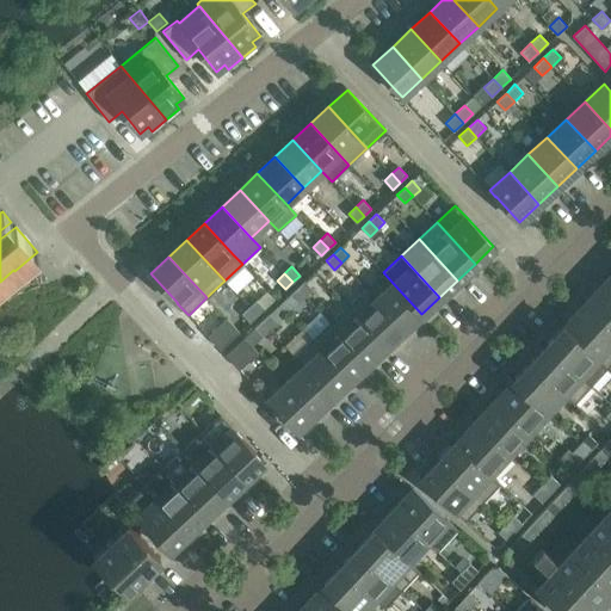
[(586,303),(610,326),(610,281),(608,278),(586,303)]
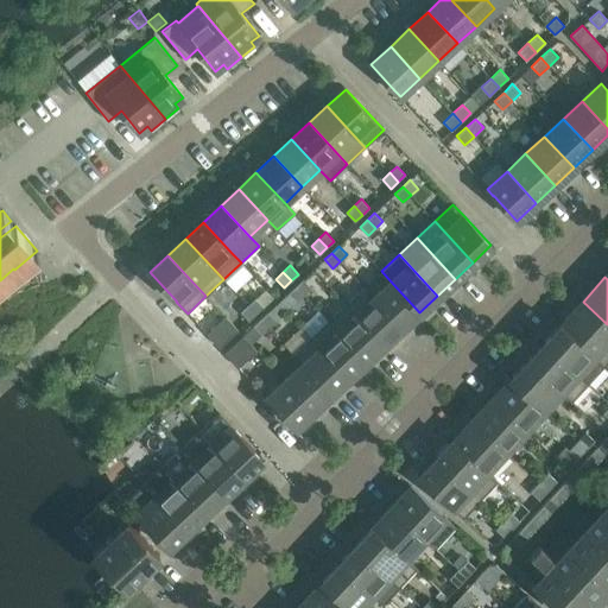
[(311,287),(303,279),(296,286),(304,295),(311,287)]
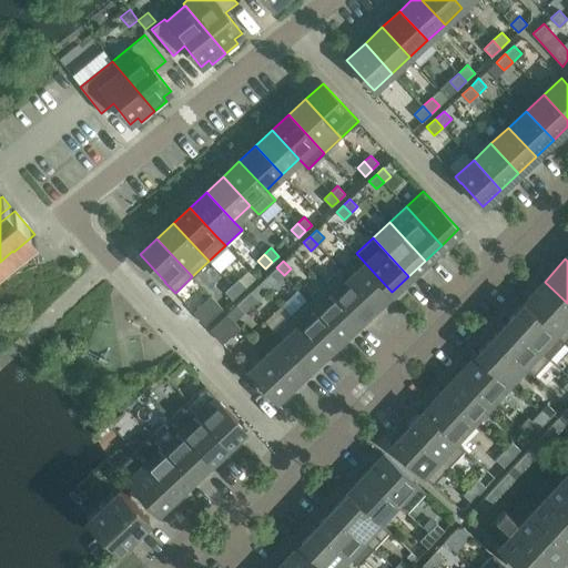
[(392,292),(365,263),(350,277),(348,279),(375,306),(392,292)]
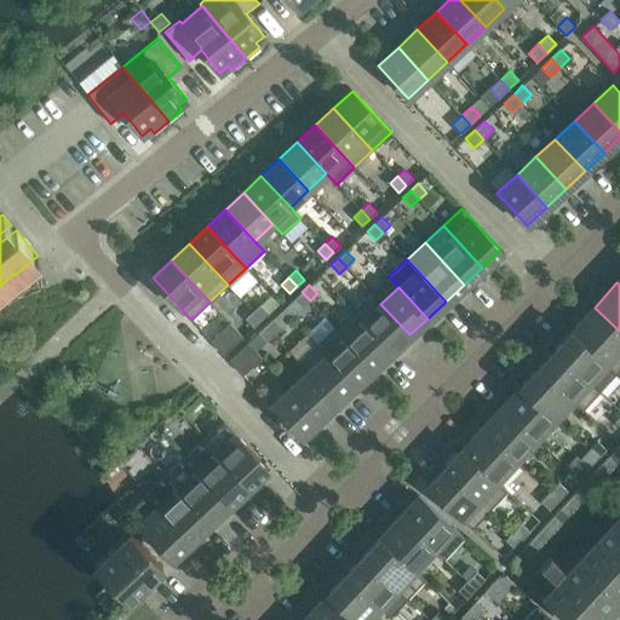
[(294,298),(303,308),(310,300),(302,292),(294,298)]
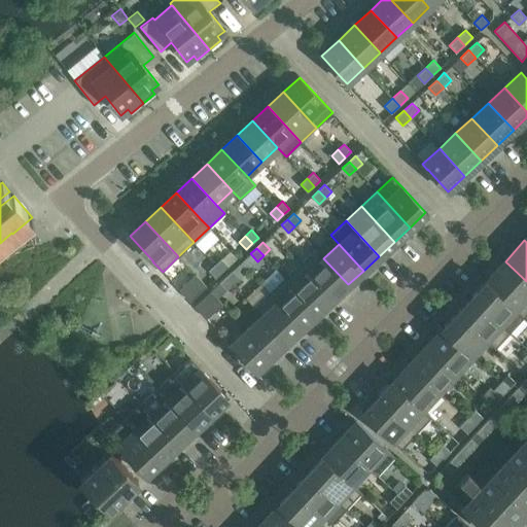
[(315,249),(300,264),(334,299),(348,284),(323,258),(315,249)]
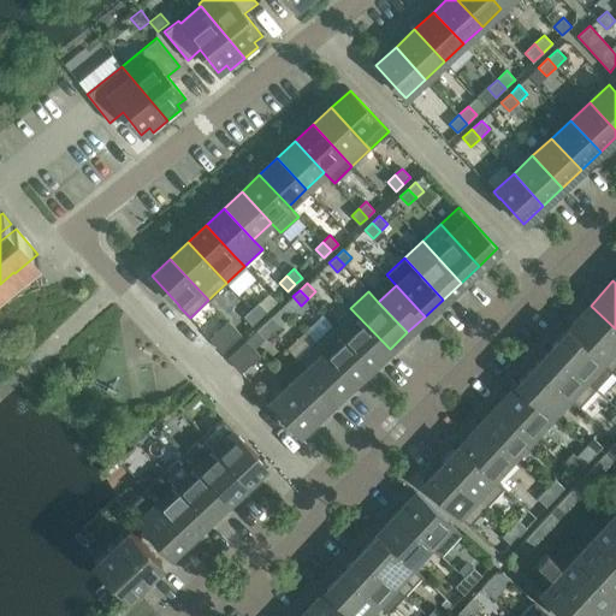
[(267,311),(259,302),(250,309),(259,318),(267,311)]
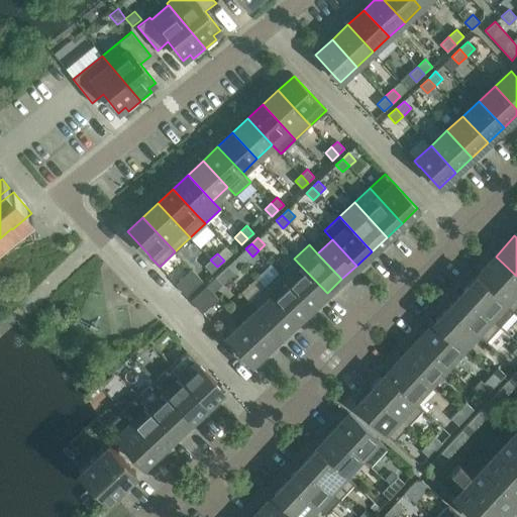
[(516,308),(516,276),(496,256),(477,277),(514,311),(516,308)]
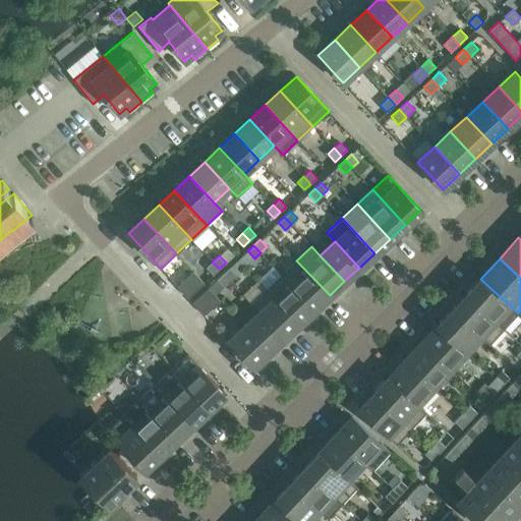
[(330,295),(296,261),(281,275),(314,309),(330,295)]
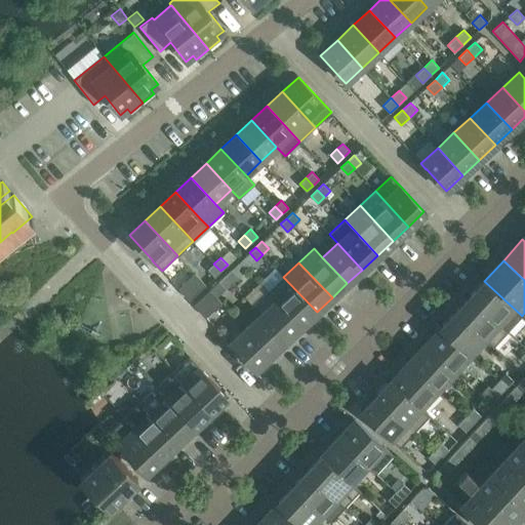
[(207,270),(214,277),(220,271),(213,264),(207,270)]
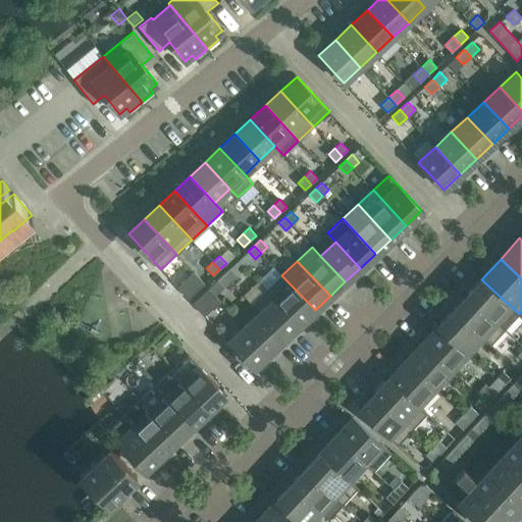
[(238,275),(230,268),(223,273),(230,281),(238,275)]
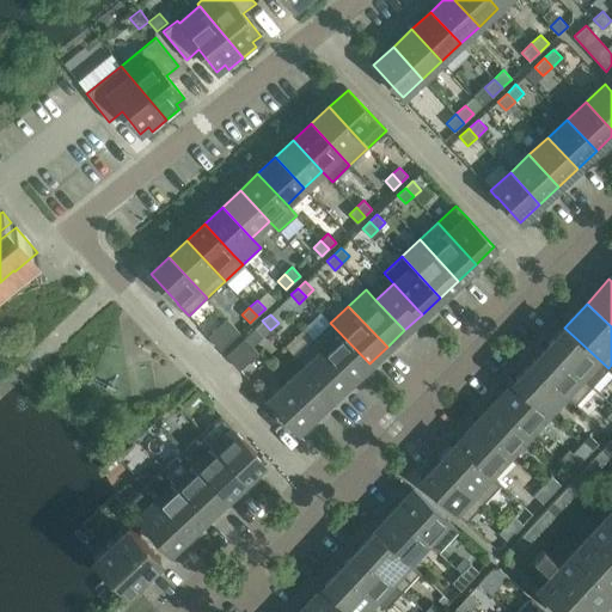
[(239,332),(226,318),(207,335),(221,350),(239,332)]
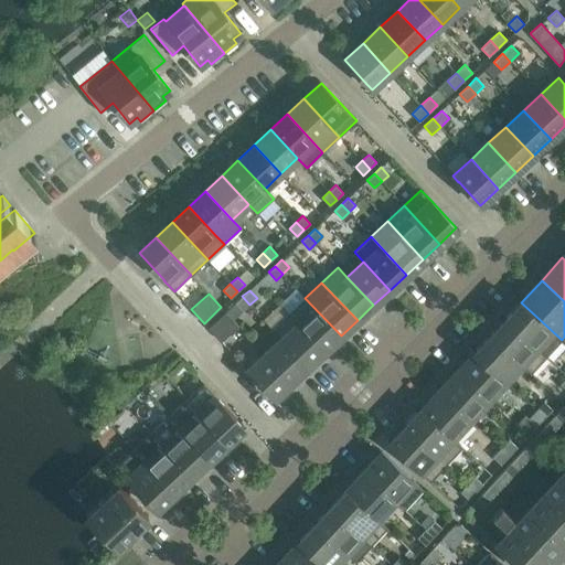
[(235,302),(243,311),(249,305),(242,296),(235,302)]
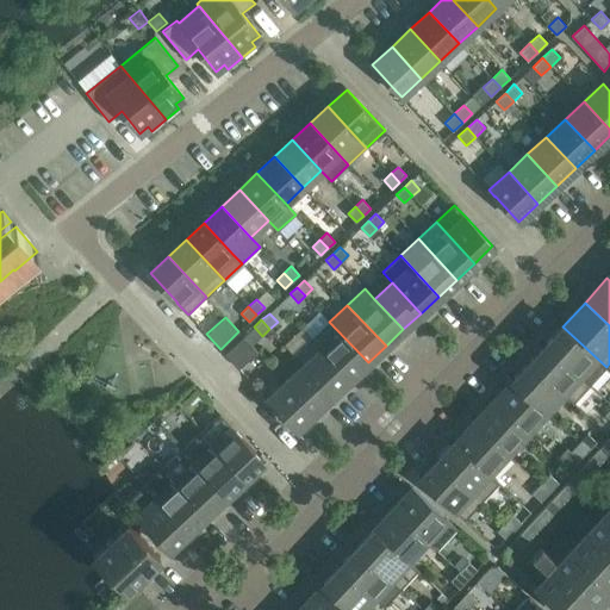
[(368,362),(329,322),(312,338),(350,379),(368,362)]
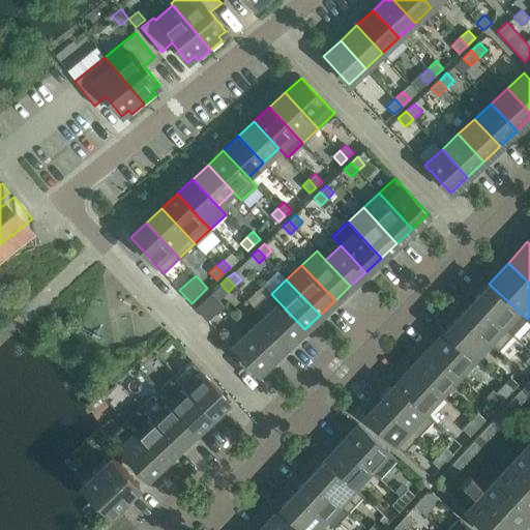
[(474,299),(512,334),(527,319),(489,284),(474,299)]
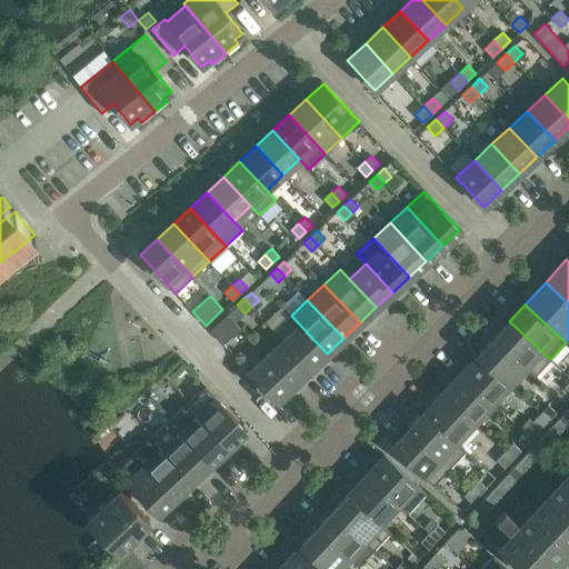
[(228,313),(210,330),(222,343),(240,327),(228,313)]
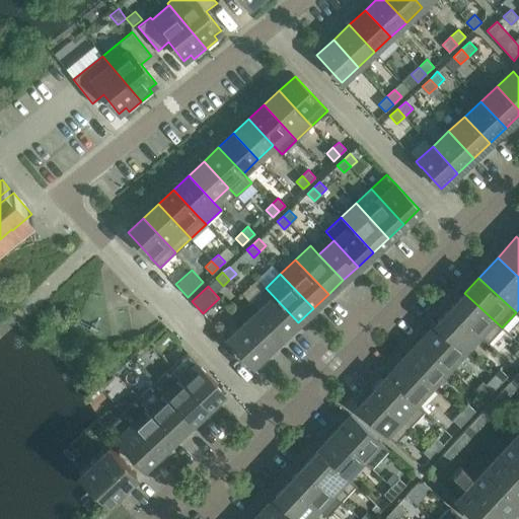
[(266,288),(250,302),(258,311),(283,337),(298,322),(266,288)]
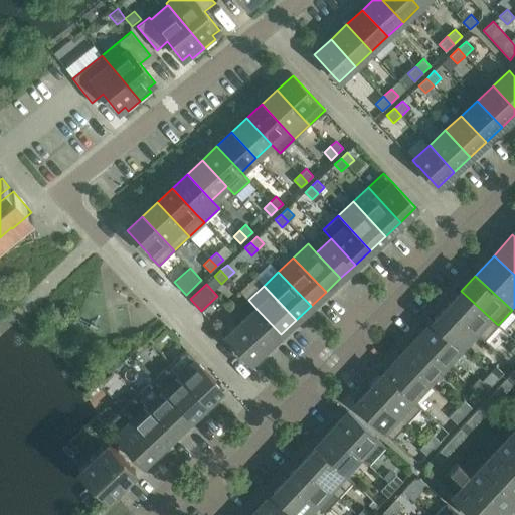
[(475,333),(484,341),(498,325),(461,291),(447,306),(475,332),(475,333)]
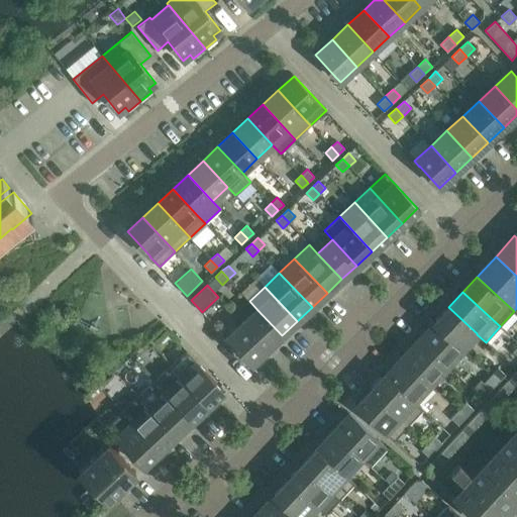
[(462,348),(477,334),(477,333),(448,307),(434,322),(462,348)]
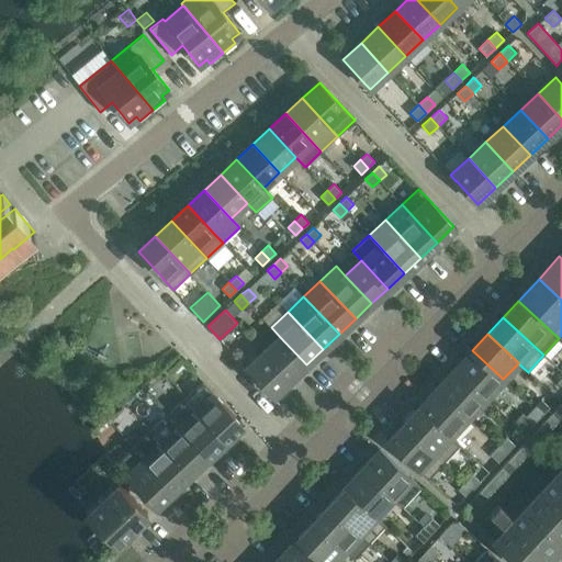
[(306,364),(280,337),(279,337),(263,351),(290,380),(306,364)]
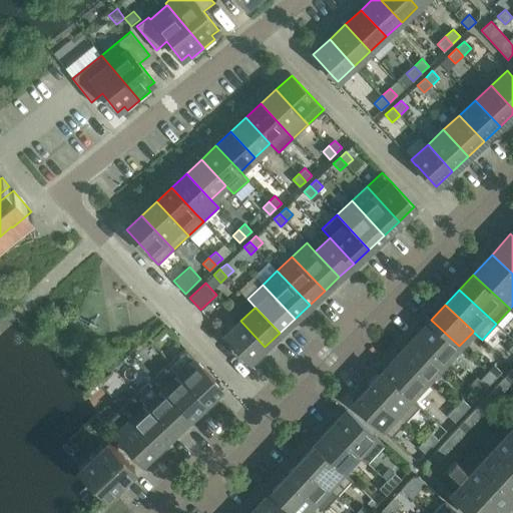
[(415,337),(443,364),(459,346),(431,320),(415,337)]
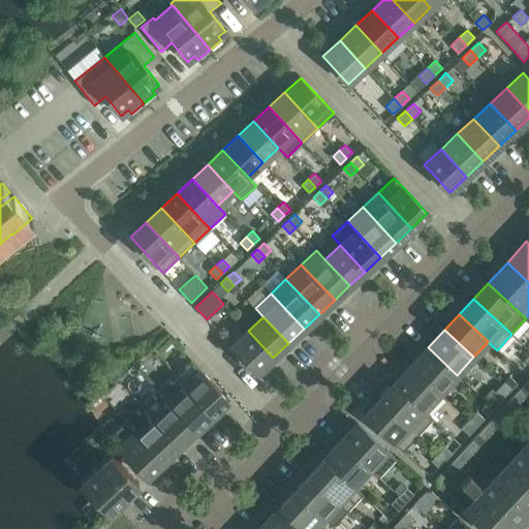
[(231,346),(239,353),(257,373),(273,358),(248,331),(231,346)]
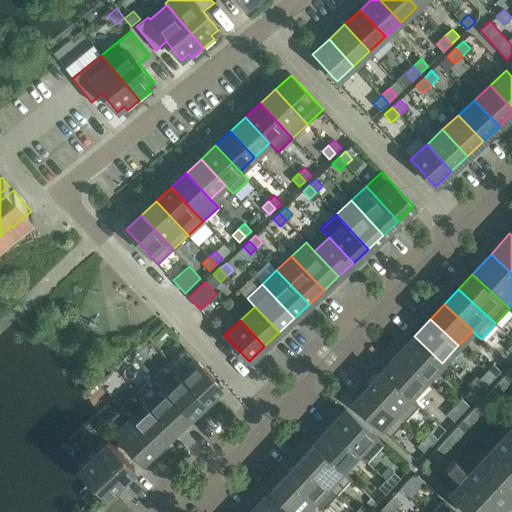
[(397,354),(426,380),(442,363),(414,336),(397,354)]
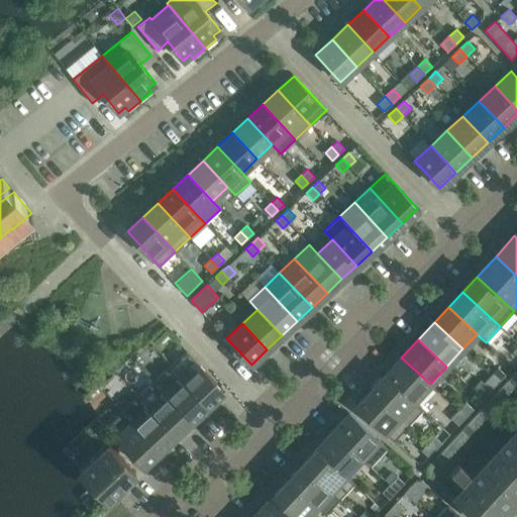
[(198,363),(187,350),(170,367),(207,406),(223,391),(198,363)]
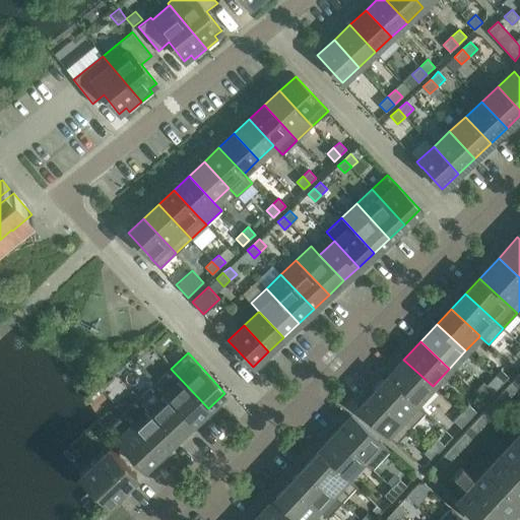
[(416,404),(416,403),(433,386),(403,360),(387,377),(416,404)]
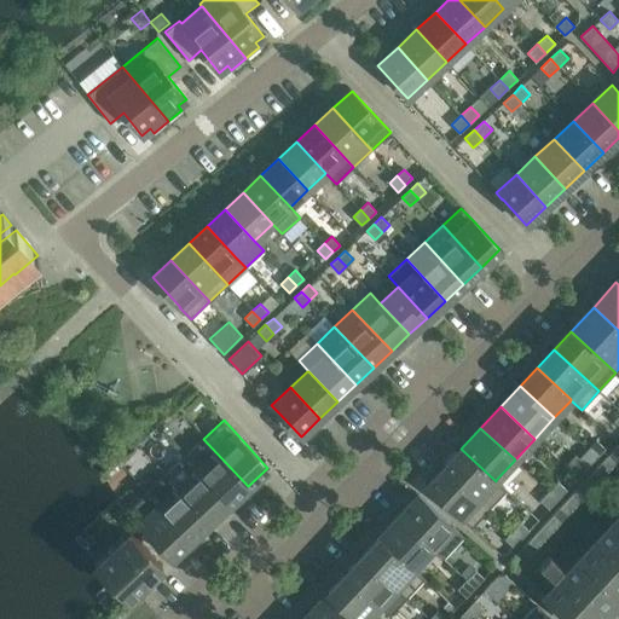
[(185,457),(229,503),(248,486),(203,439),(185,457)]
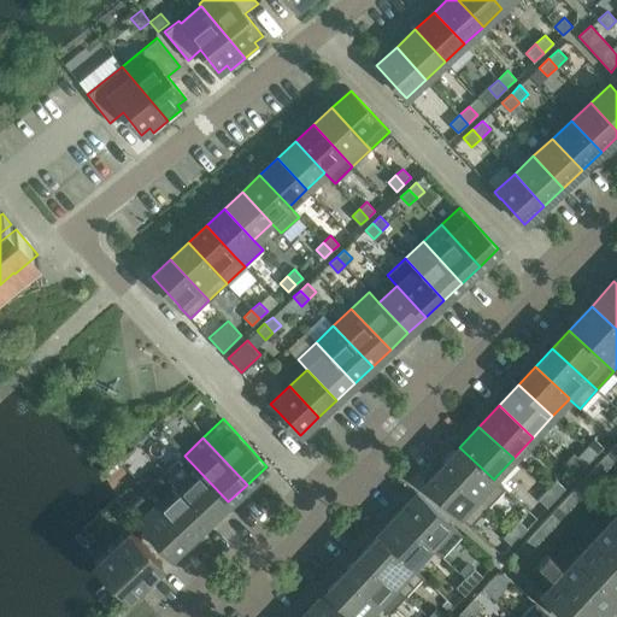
[(604,447),(594,439),(586,447),(595,456),(604,447)]
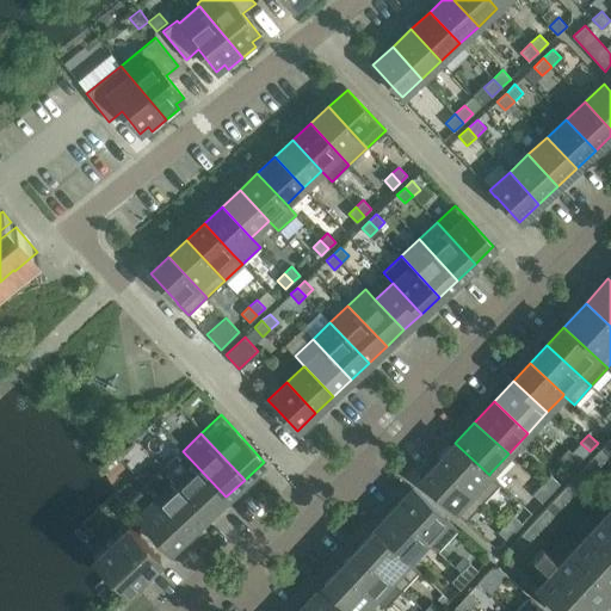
[(500,483),(489,474),(489,475),(455,443),(438,461),(483,503),(500,483)]
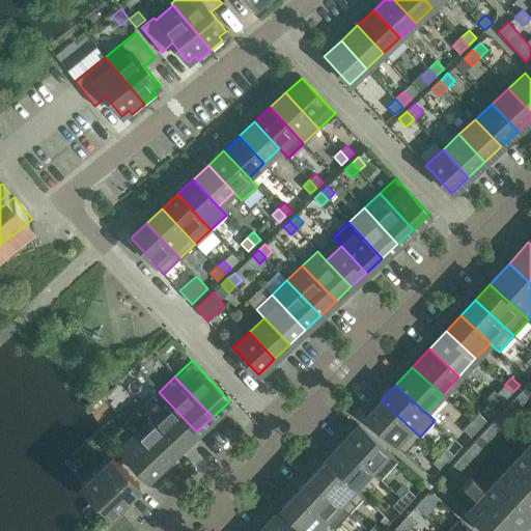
[(497,393),(505,400),(512,392),(504,385),(497,393)]
